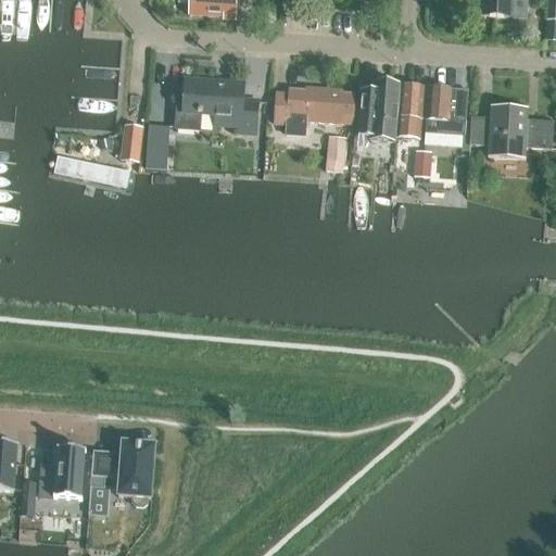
[(251,0),(189,0),(188,17),(236,21),(237,9),(251,10),(251,0)]
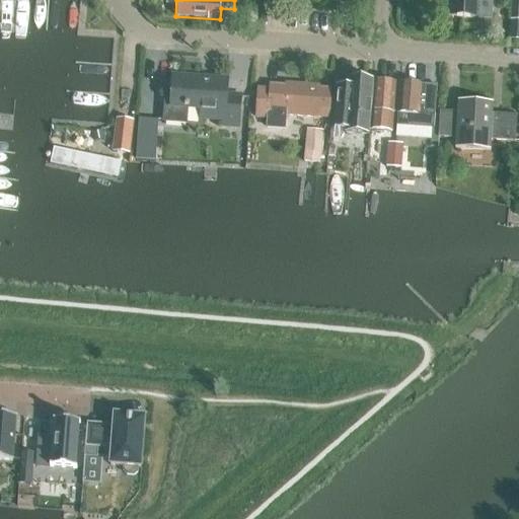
[(449,0),(448,17),(492,20),(492,0),(449,0)]
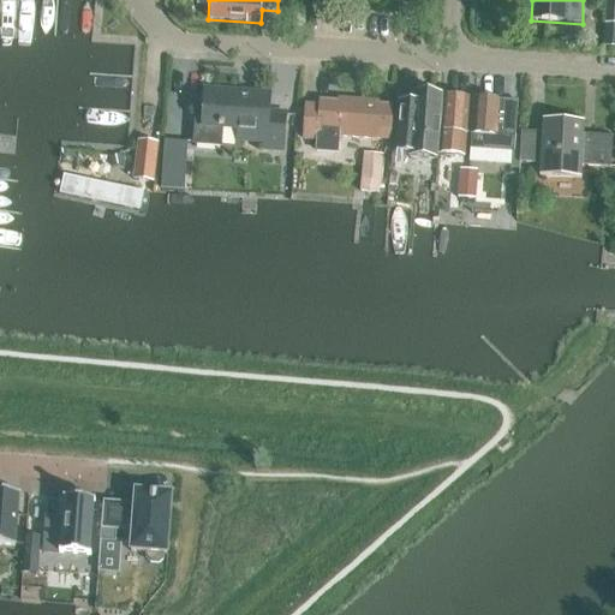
[(221,147),(222,127),(244,129),(243,141),(266,142),(266,149),(284,150),(286,114),(269,113),(270,95),(206,91),(203,126),(196,126),(193,145),(221,147)]
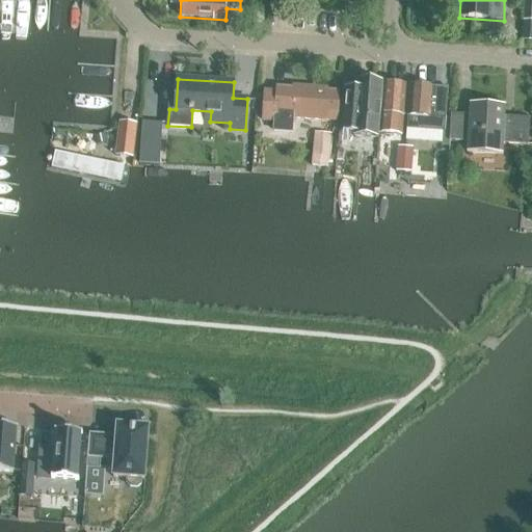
[(382,83),(360,82),(358,92),(344,91),(340,133),(355,134),(355,137),(378,139),(378,134),(380,114),(382,83)]
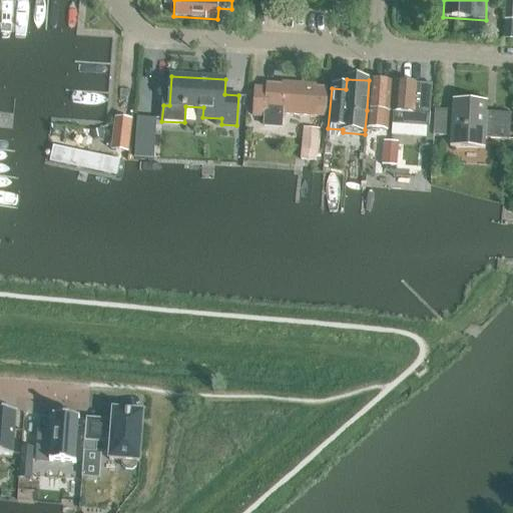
[(387,131),(389,111),(391,82),(369,80),(367,110),(365,129),(387,131)]
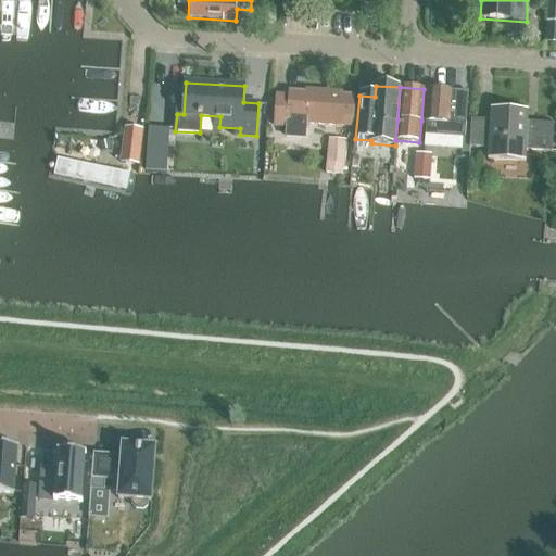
[(429,90),(427,122),(425,149),(433,150),(434,136),(465,138),(468,92),(429,90)]
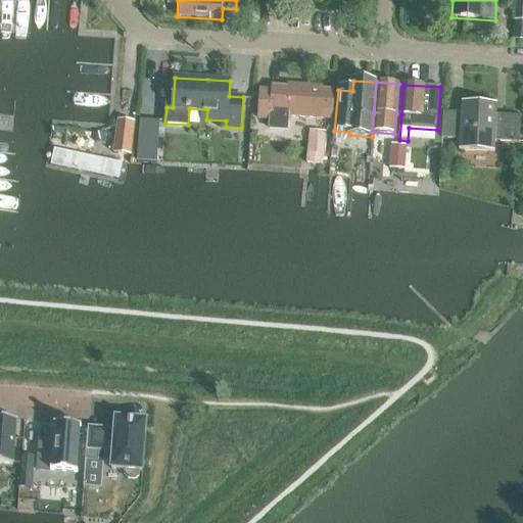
[(331,120),(333,91),(322,91),(322,89),(296,87),(296,89),(273,87),(273,91),(260,90),(258,120),(271,121),(270,129),(287,130),(288,112),(319,114),(318,119),(331,120)]
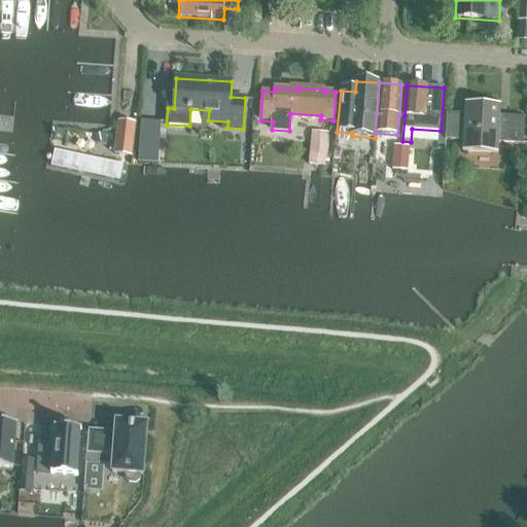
[(498,143),(523,145),(525,118),(500,117),(500,107),(466,105),(465,115),(447,114),(445,140),(463,141),(462,151),(497,153),(498,143)]
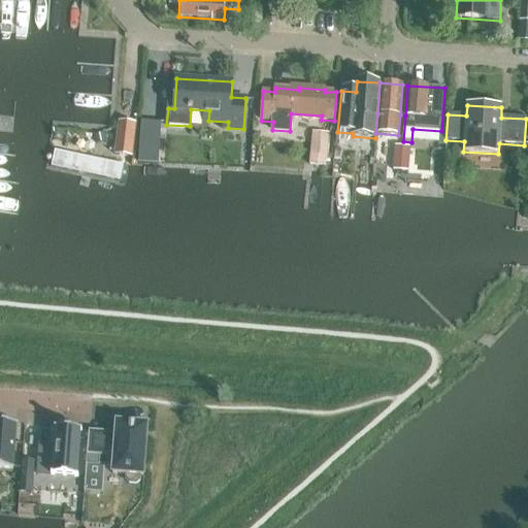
[(136,125),(124,123),(123,134),(118,133),(114,155),(132,157),(136,125)]
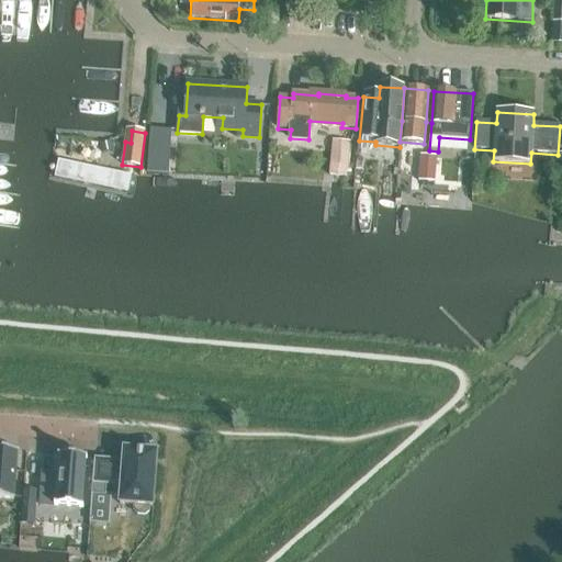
[(161,133),(149,133),(148,149),(160,149),(161,133)]
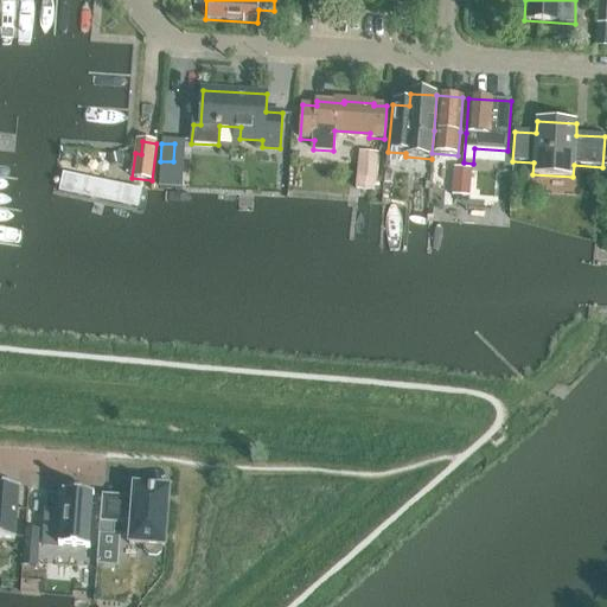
[(358,151),(355,187),(374,190),(377,153),(358,151)]
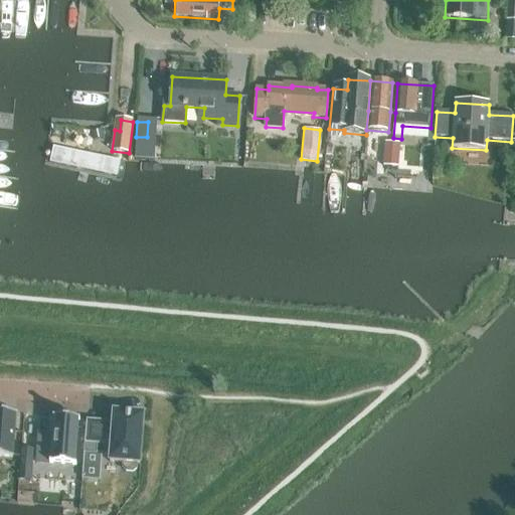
[(391,167),(392,143),(385,143),(383,167),(391,167)]
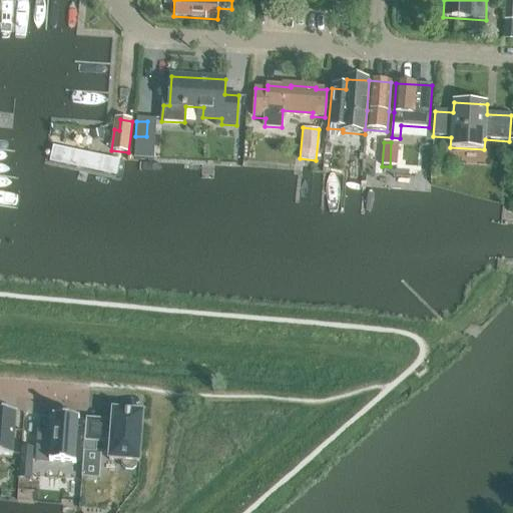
[(391,142),(390,166),(397,167),(398,143),(391,142)]
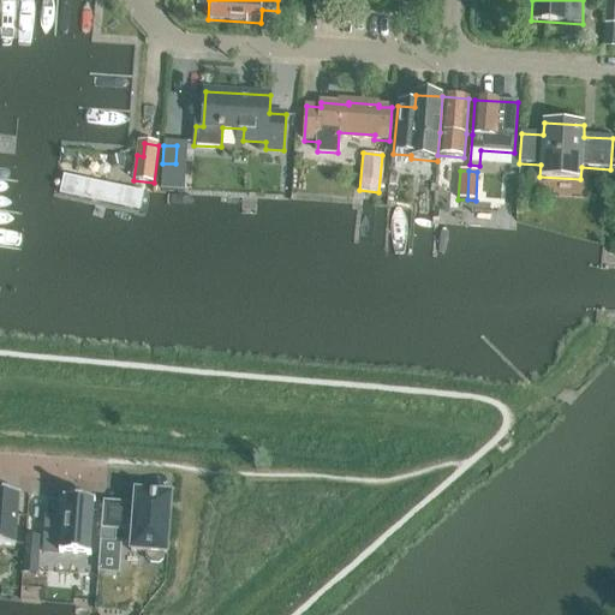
[(147,191),(65,175),(61,196),(143,212),(147,191)]
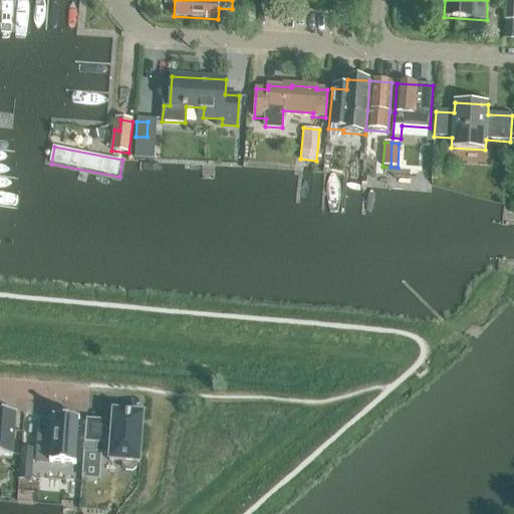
[(0,456),(12,457),(16,413),(0,412),(0,456)]
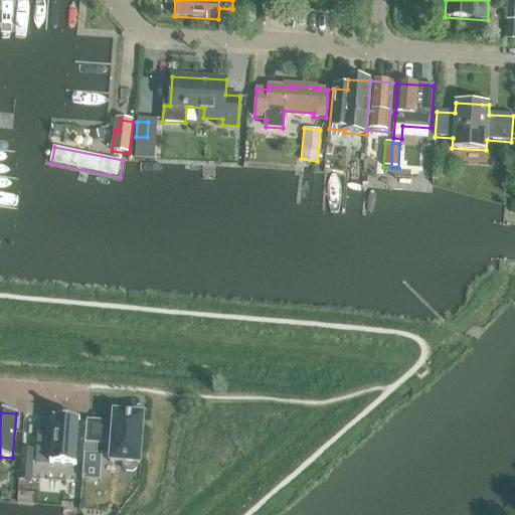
[(114,412),(110,463),(123,464),(123,468),(126,472),(133,473),(137,470),(137,465),(140,465),(144,414),(114,412)]
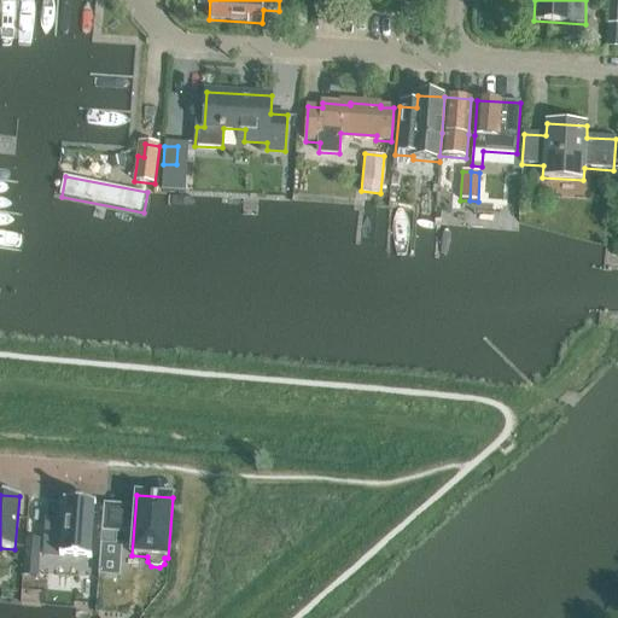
[(94,502),(65,500),(64,522),(45,520),(42,554),(89,558),(94,502)]
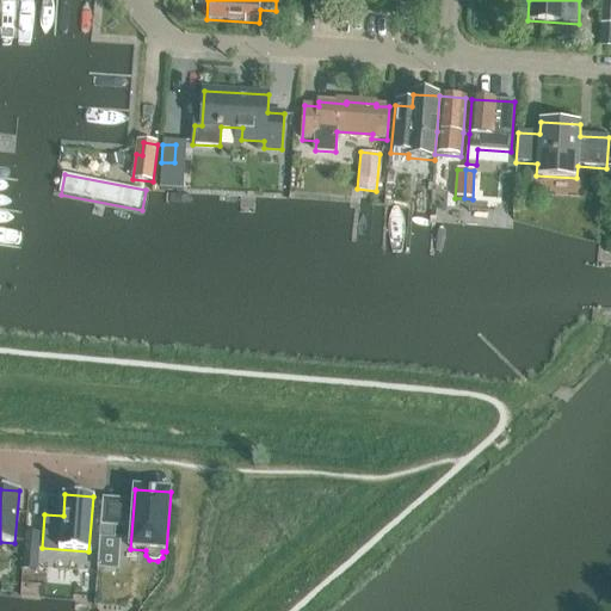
[(103,508),(100,538),(115,539),(117,510),(103,508)]
